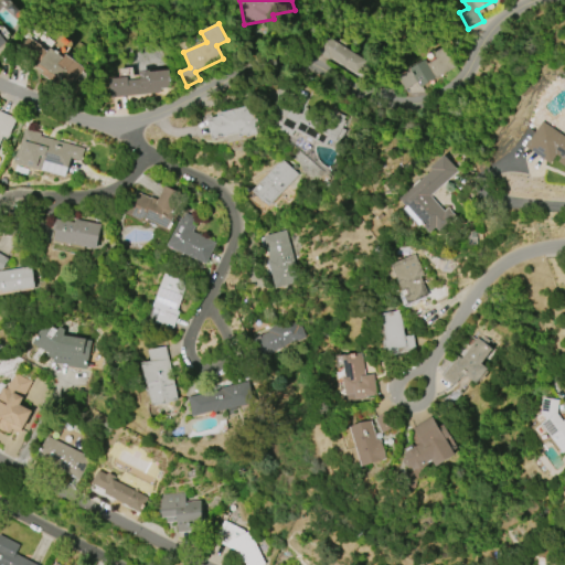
[(329,60),(315,51),(324,35),(366,62),(358,75),(330,57),(329,60)]
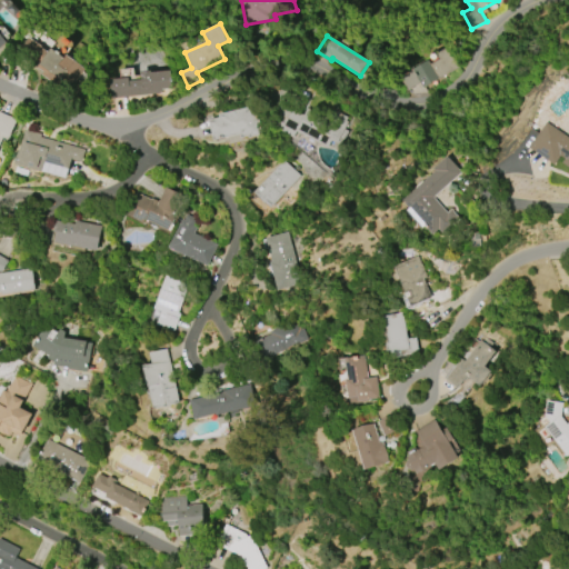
[(65,56),(82,67),(82,68),(85,69),(76,82),(73,80),(66,91),(40,75),(42,71),(18,55),(29,38),(48,51),(49,49),(62,58),(65,56)]
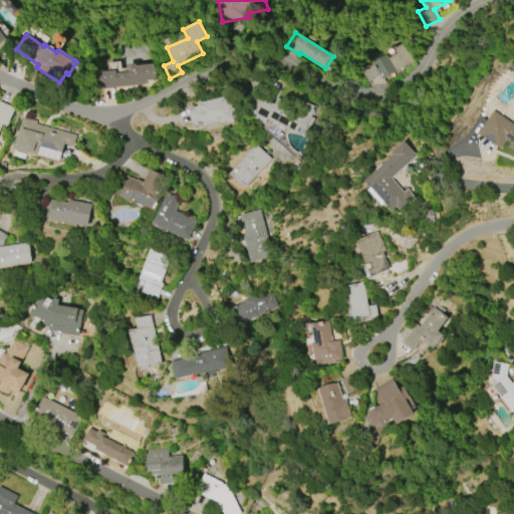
[(367,81),(359,69),(384,54),(388,58),(397,53),(394,48),(403,42),(415,60),(394,72),(381,79),(378,74),(367,81)]
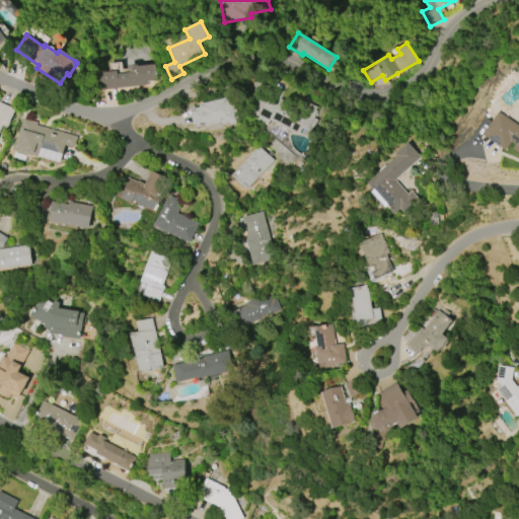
[(99,72),(117,71),(117,74),(128,73),(128,69),(127,69),(127,66),(137,65),(137,66),(155,64),(156,81),(147,82),(147,85),(101,89),(99,72)]
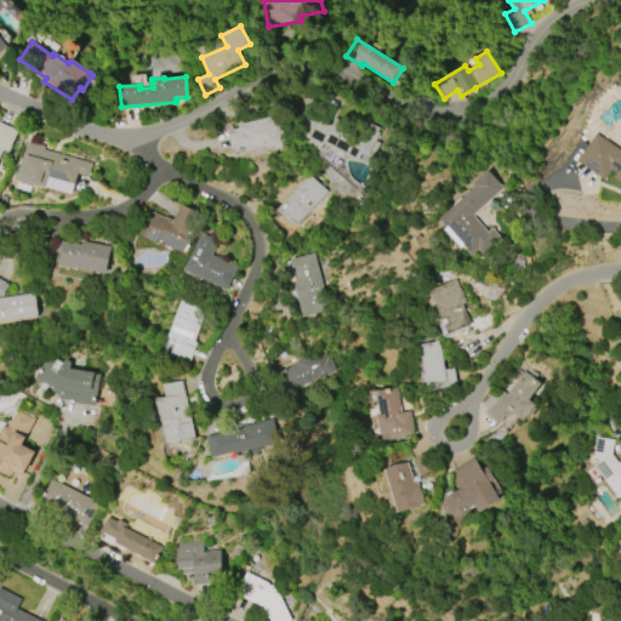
[(357,160),(324,142),(320,148),(291,134),(303,110),(330,124),(335,114),(363,129),(368,120),(380,127),(379,130),(381,131),(375,142),(379,143),(374,155),(368,153),(366,155),(362,153),(357,160)]
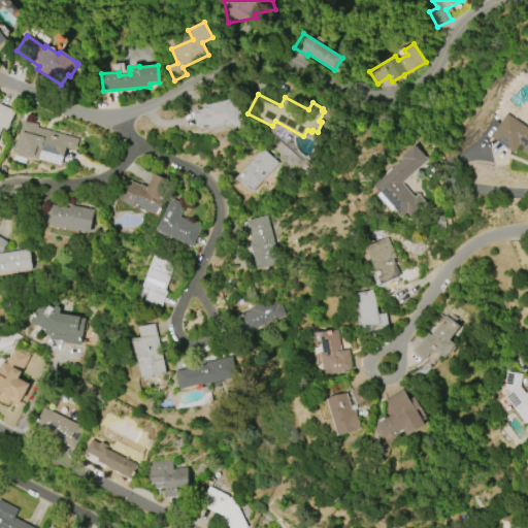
[(224,124),(199,130),(195,111),(204,109),(204,106),(234,99),(236,109),(240,109),(243,125),(231,128),(231,126),(224,127),(224,124)]
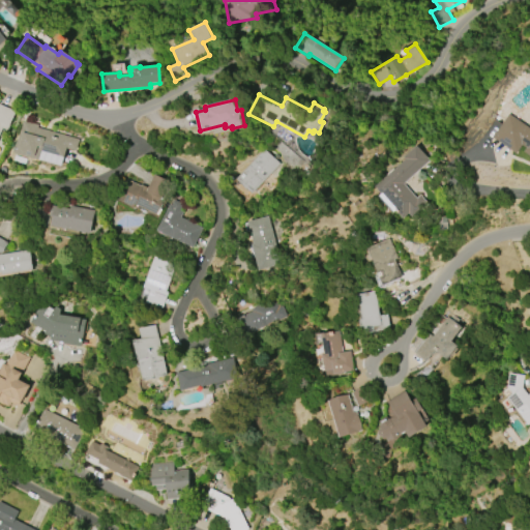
[(0,106),(16,112),(7,131),(2,128),(0,133),(0,106)]
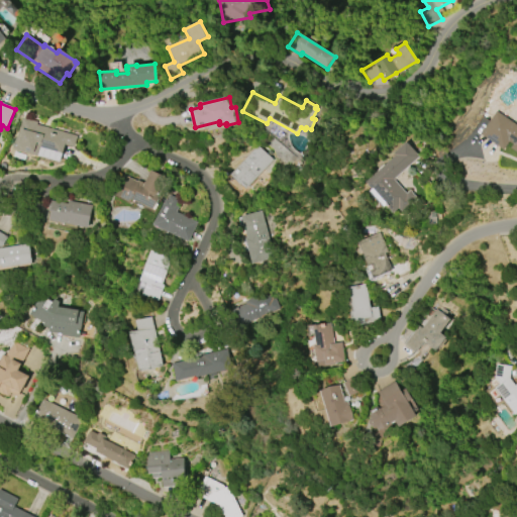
[(503,150),(509,141),(512,144),(510,148),(516,152),(516,125),(496,111),(481,134),(503,150)]
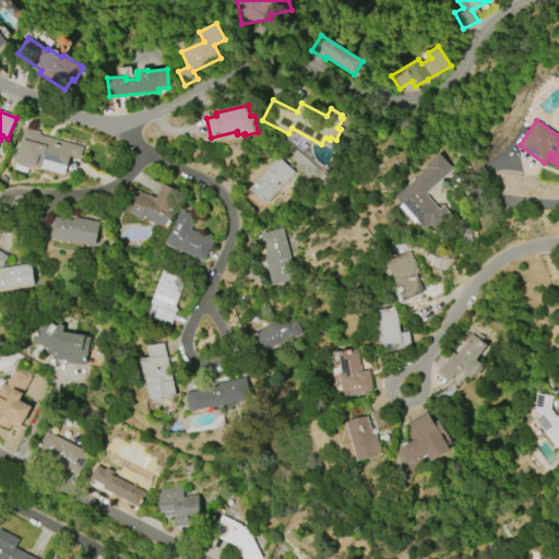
[(15,162),(25,128),(40,132),(39,135),(83,147),(80,159),(70,156),(68,166),(44,159),(42,168),(15,162)]
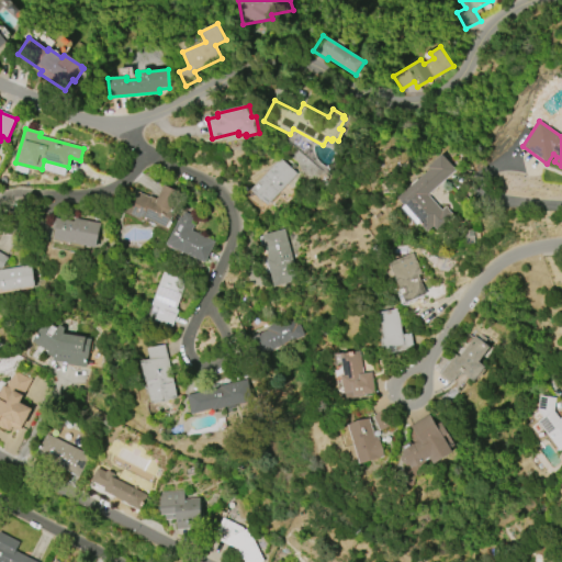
[(397,199),(430,169),(428,167),(441,155),(456,170),(428,194),(441,210),(446,206),(457,218),(440,234),(434,226),(427,232),(419,223),(416,225),(401,209),(404,205),(397,199)]
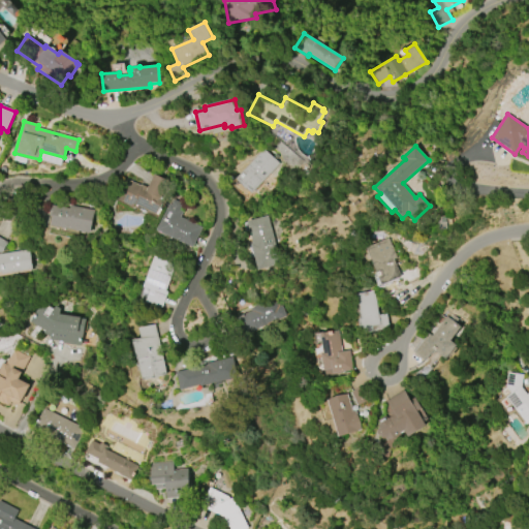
[(279,163),(251,193),(236,179),(263,149),(279,163)]
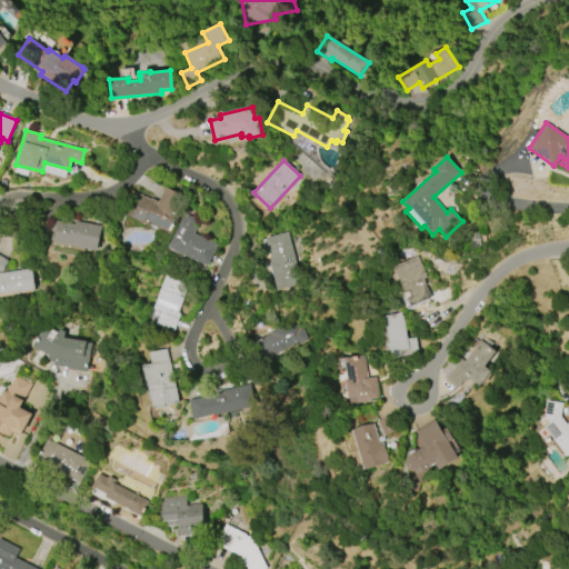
[(168,230),(146,220),(143,223),(139,222),(140,221),(126,215),(136,192),(152,200),(152,199),(159,202),(166,188),(183,196),(168,230)]
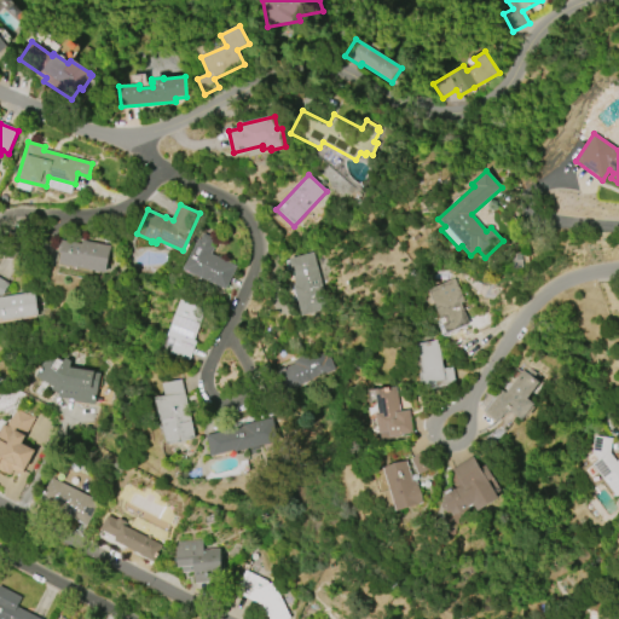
[(225,289),(183,270),(197,238),(214,247),(210,254),(236,266),(225,289)]
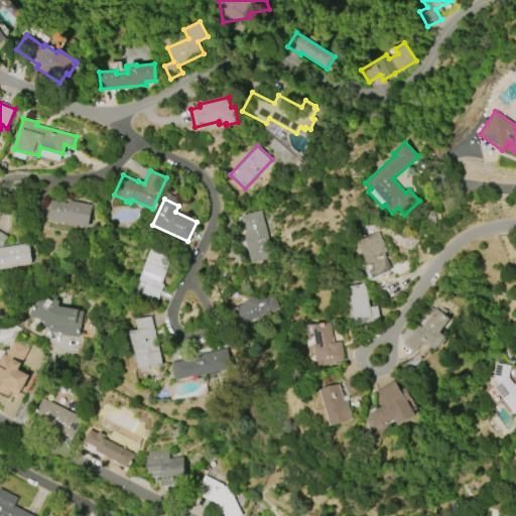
[(88,228),(49,220),(50,211),(47,211),(49,201),(68,204),(68,201),(92,206),(88,228)]
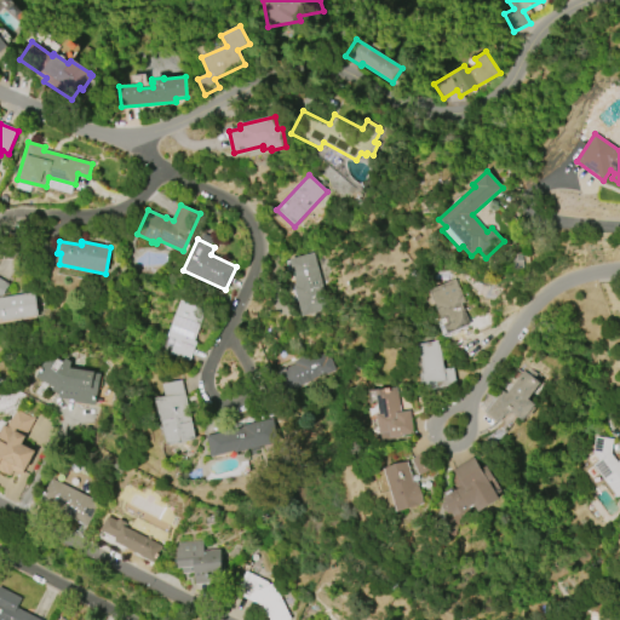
[(304,317),(296,287),(297,286),(290,260),(314,253),(329,310),(304,317)]
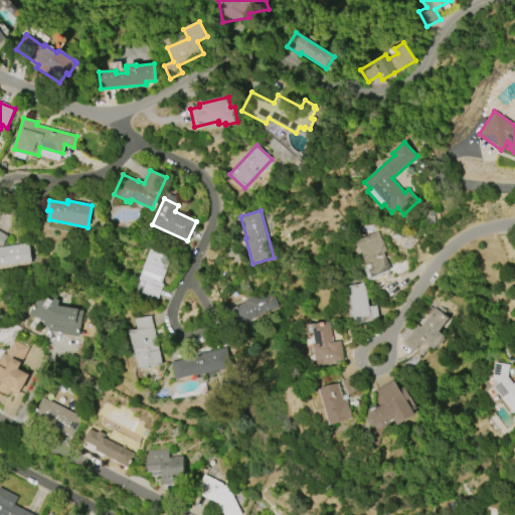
[(372,278),(356,241),(377,232),(385,251),(382,252),(390,270),(372,278)]
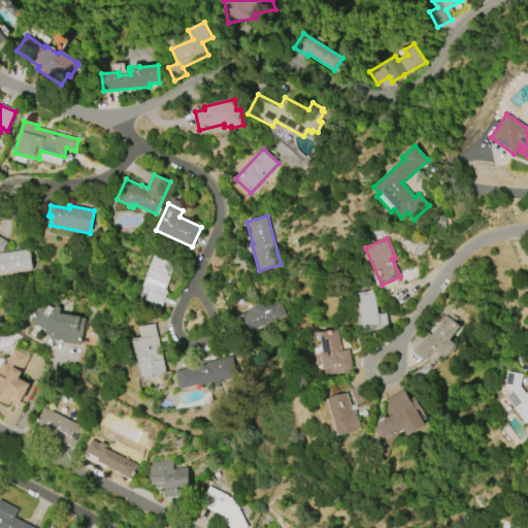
[(0,253),(28,249),(32,269),(30,269),(30,271),(0,275),(0,253)]
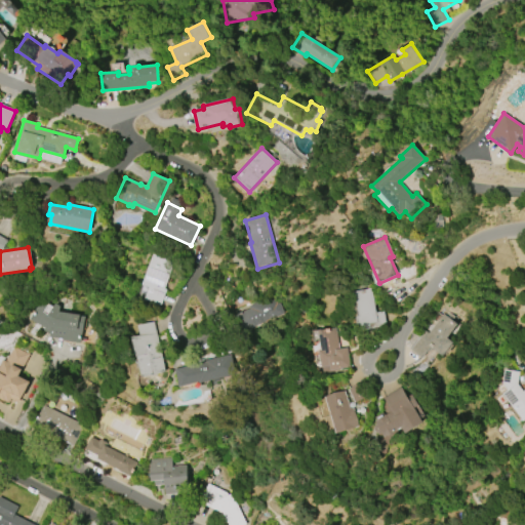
[(143,285),(153,254),(174,261),(165,288),(167,289),(161,306),(145,300),(149,287),(143,285)]
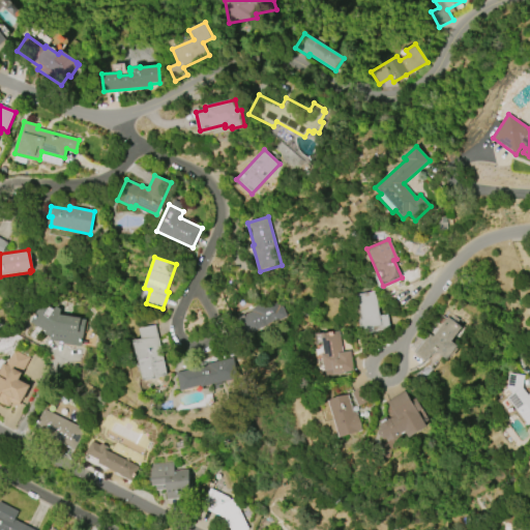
[(387,315),(390,329),(364,335),(363,328),(359,328),(358,321),(361,319),(356,295),(374,291),(380,316),(387,315)]
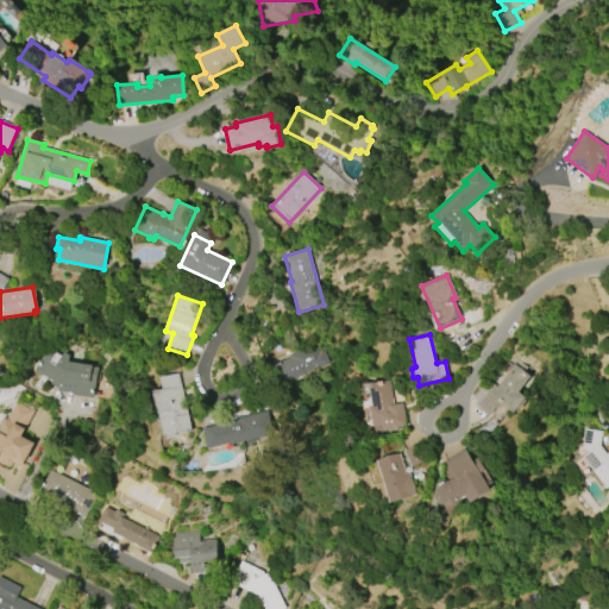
[(330,364),(281,387),(271,366),(290,358),(289,356),(319,341),(330,364)]
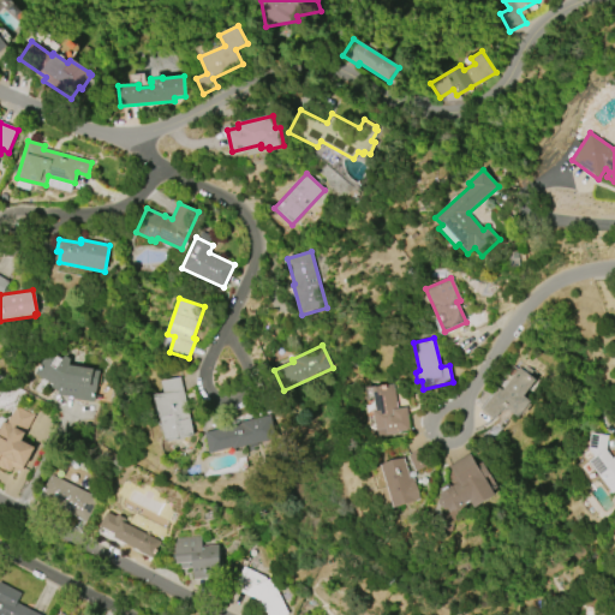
[(63,356),(69,359),(67,366),(91,370),(89,384),(96,386),(94,402),(72,399),(72,398),(57,395),(58,392),(51,387),(52,384),(31,374),(46,350),(60,358),(63,356)]
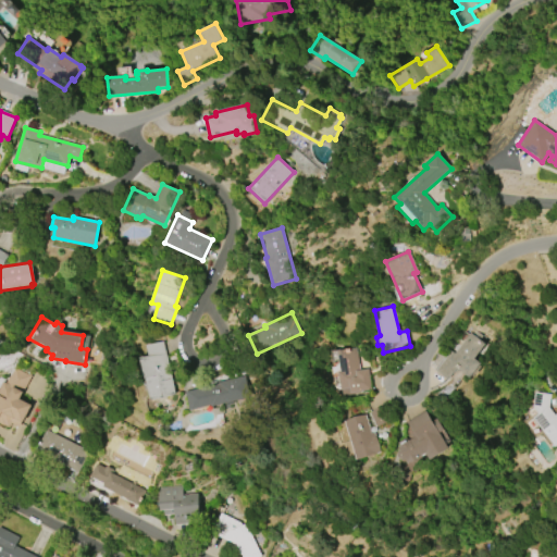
[(455,354),(470,333),(484,344),(473,358),(481,363),(470,378),(457,368),(447,380),(434,370),(449,349),(455,354)]
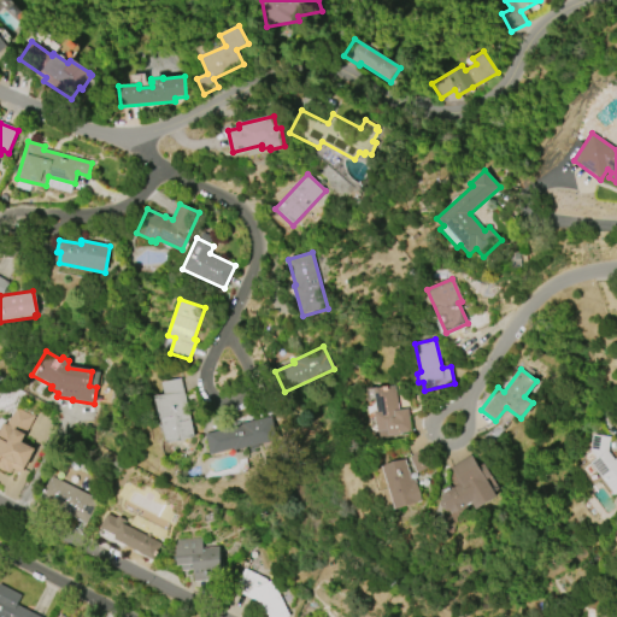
[(180,378),(194,438),(165,444),(154,397),(164,394),(162,382),(180,378)]
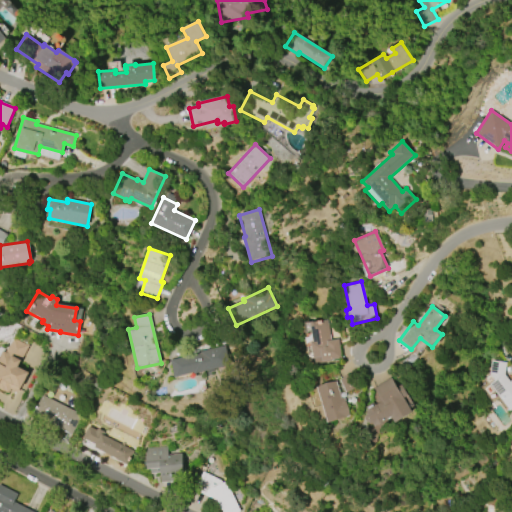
[(313,342),(311,323),(328,321),(330,340),(338,339),(341,359),(323,362),(322,357),(313,358),(311,342),(313,342)]
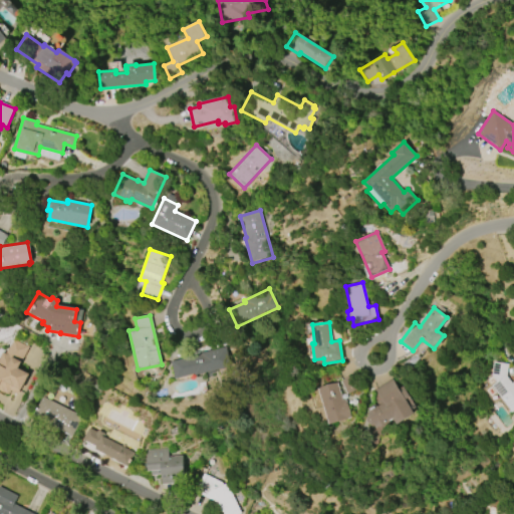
[(0,354),(1,352),(4,353),(7,347),(8,348),(12,339),(25,346),(26,345),(28,346),(17,367),(28,373),(20,390),(19,389),(16,394),(10,391),(8,394),(4,392),(4,394),(0,391),(0,354)]
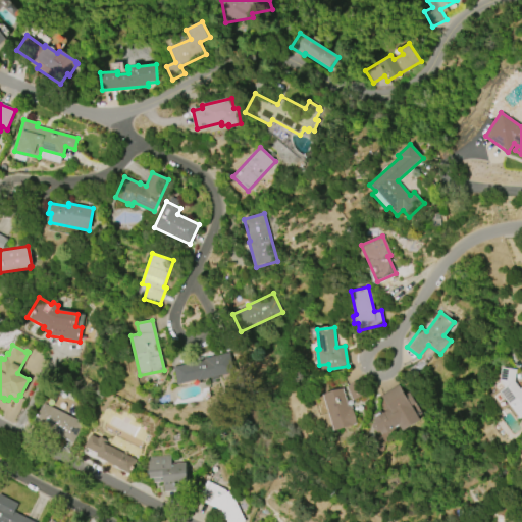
[(204,359),(229,353),(235,373),(199,382),(198,380),(178,385),(173,368),(186,365),(185,362),(194,360),(195,363),(205,360),(204,359)]
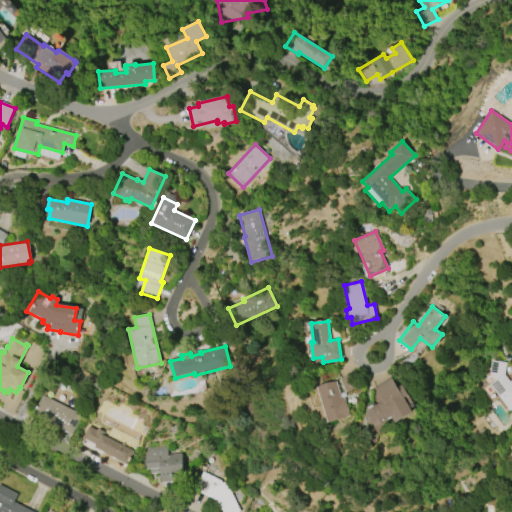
[(511,409),(510,411),(490,384),(495,380),(490,373),(491,361),(506,363),(504,374),(510,382),(511,380),(511,409)]
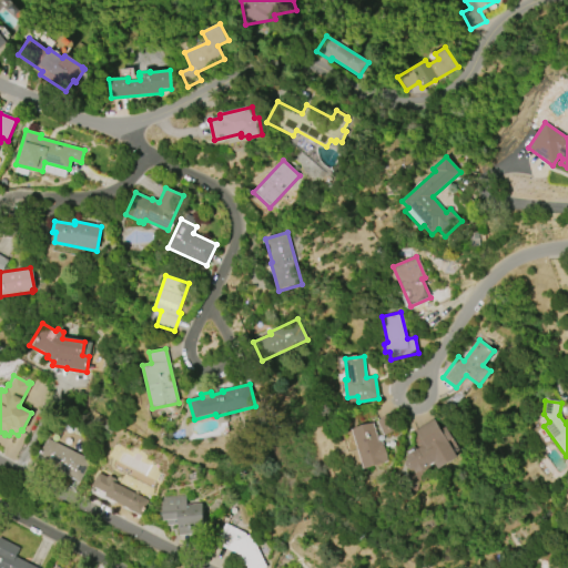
[(395,430),(388,415),(376,421),(384,436),(395,430)]
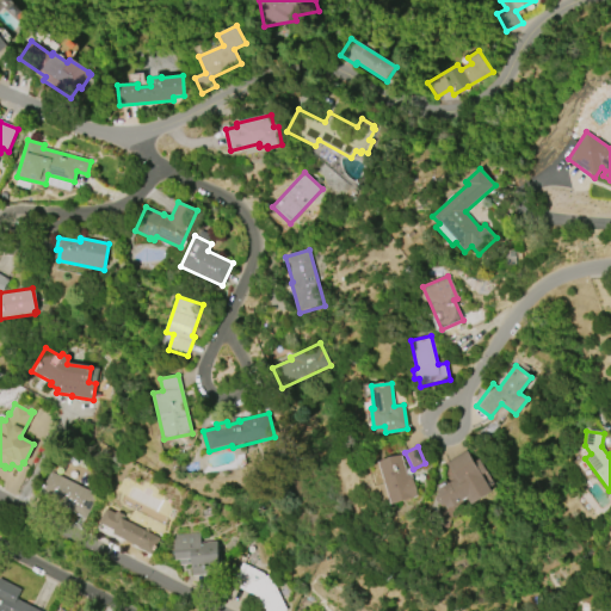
[(482,474),(493,492),(471,505),(468,498),(448,510),(444,505),(442,506),(440,505),(439,505),(436,499),(437,499),(436,497),(439,494),(437,491),(438,489),(437,486),(446,480),(448,483),(455,480),(445,464),(467,451),(474,462),(479,458),(487,471),(482,474)]
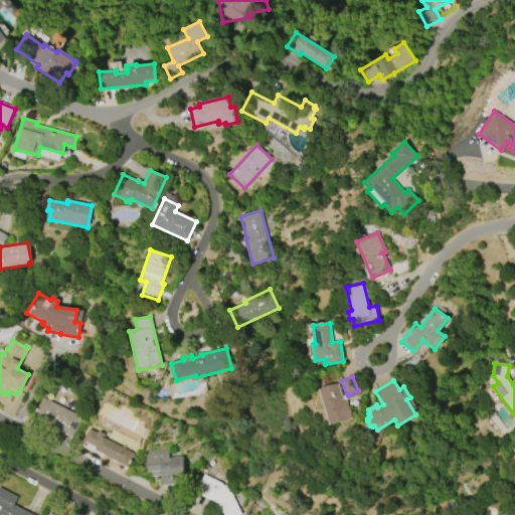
[(330,425),(318,389),(338,383),(343,400),(346,399),(352,418),(330,425)]
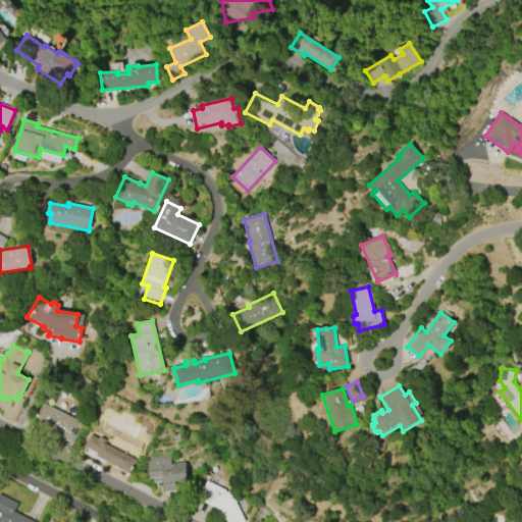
[(44,403),(84,423),(72,442),(47,429),(48,428),(34,421),(44,403)]
